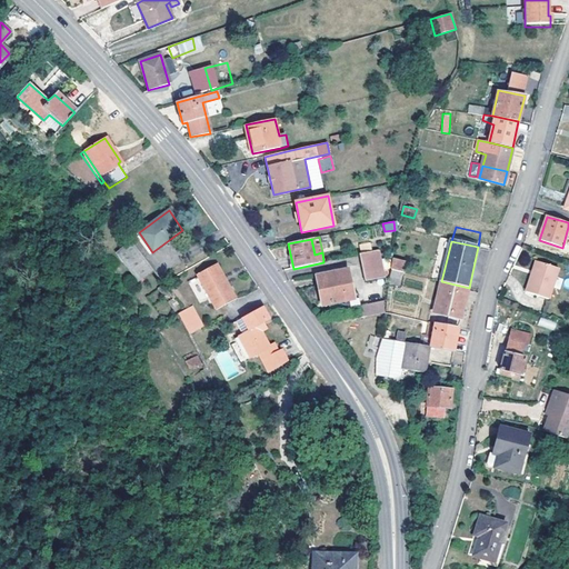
[(131,242),(116,253),(136,280),(150,270),(131,242)]
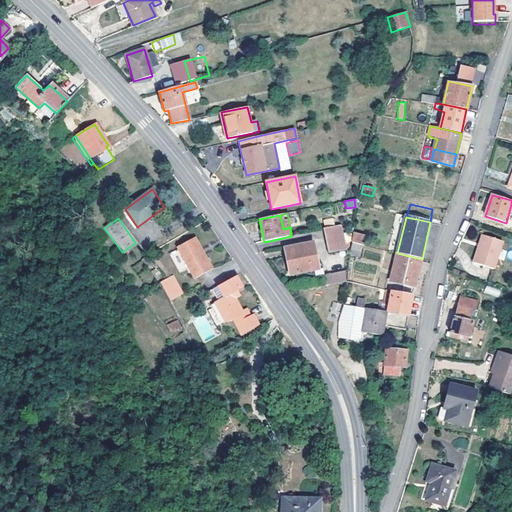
[(346,249),(341,225),(324,229),(329,253),(346,249)]
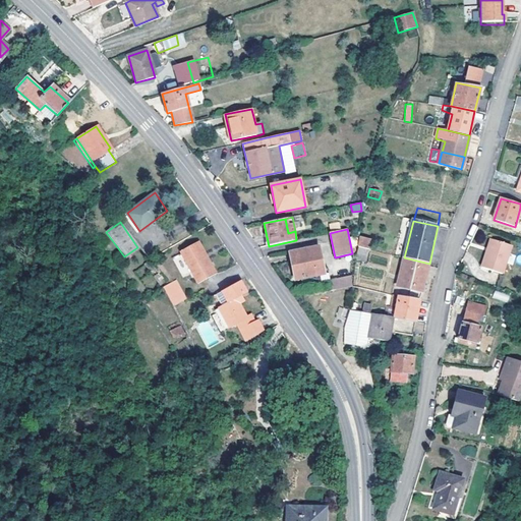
[(359,236),(357,246),(369,249),(370,249),(372,240),(359,236)]
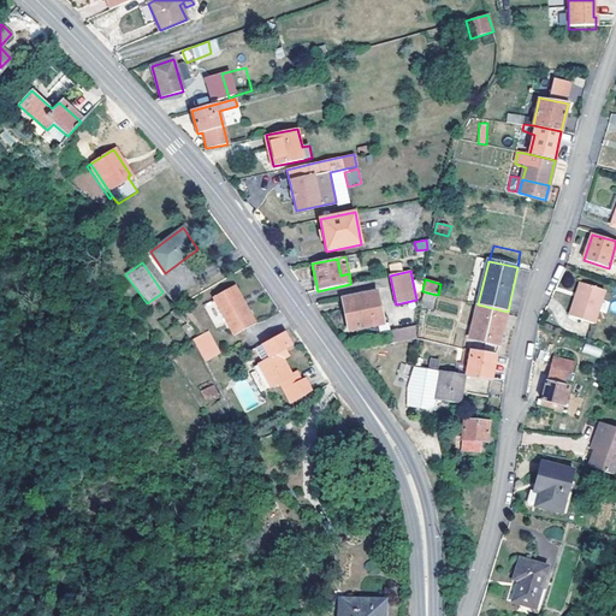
[(597,317),(605,294),(605,291),(588,286),(581,284),(570,317),(594,325),(597,317)]
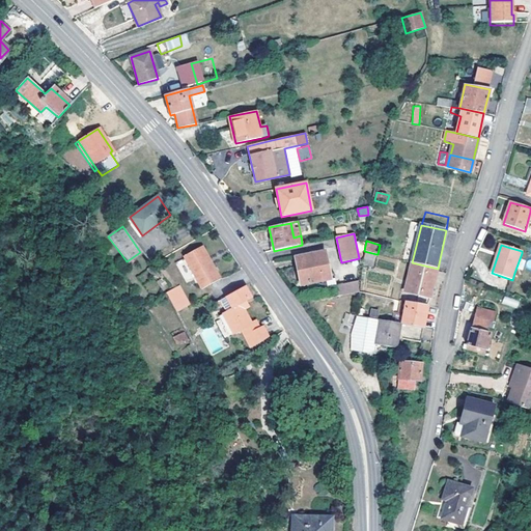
[(197,278),(203,289),(221,279),(201,247),(185,256),(197,278)]
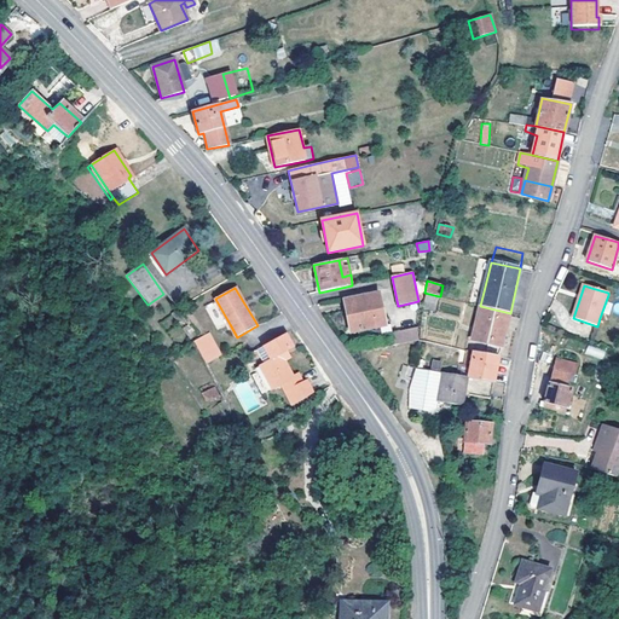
[(379,293),(343,300),(350,333),(385,325),(379,293)]
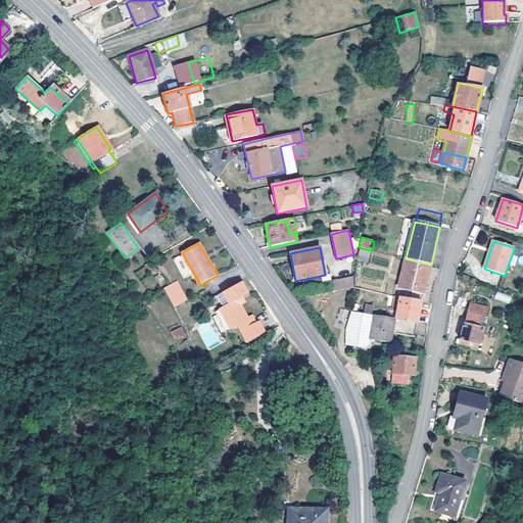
[(359,247),(358,254),(369,257),(371,250),(359,247)]
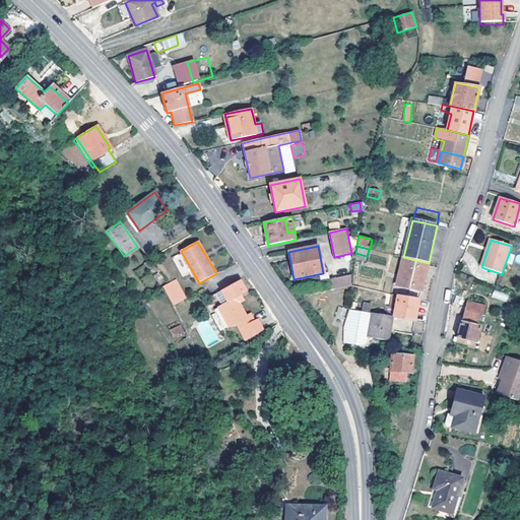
[(397,285),(421,291),(429,263),(403,257),(397,285)]
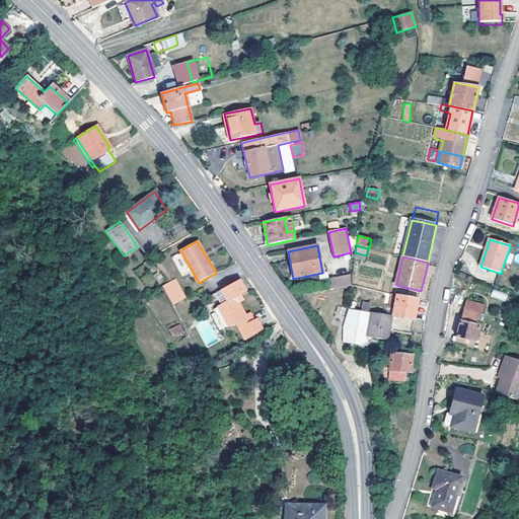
[(147,262),(161,282),(166,277),(152,257),(147,262)]
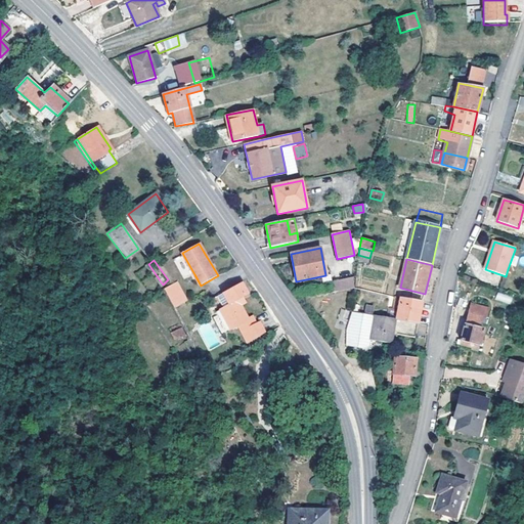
[(177,280),(171,284),(184,301),(188,300),(177,280)]
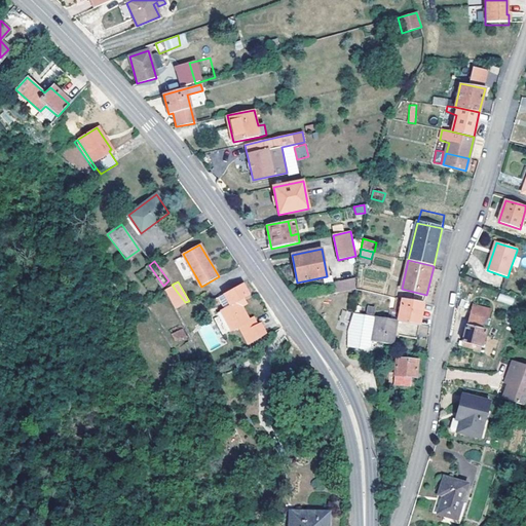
[(185,302),(172,285),(165,289),(176,308),(185,302)]
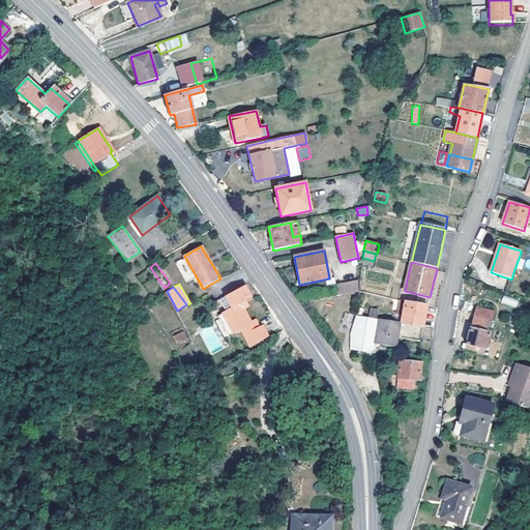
[(222,315),(230,328),(246,316),(242,310),(246,305),(243,301),(249,296),(244,288),(226,298),(231,308),(226,312),(222,315)]
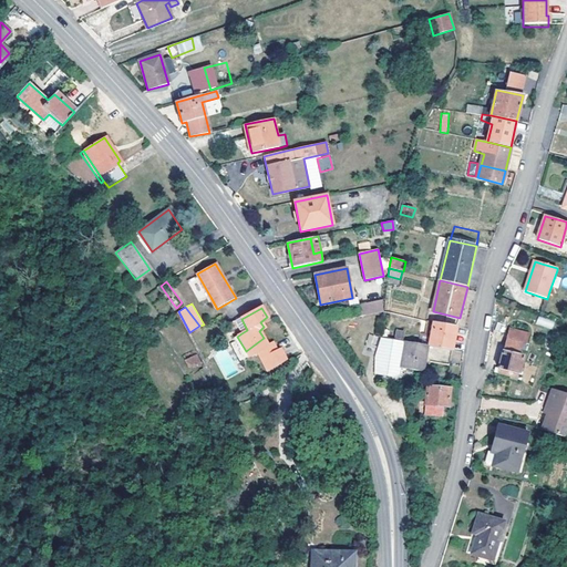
[(553,329),(555,321),(538,316),(536,325),(553,329)]
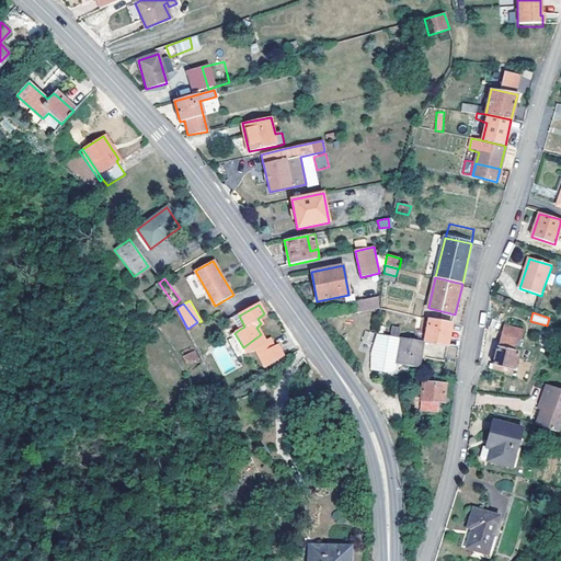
[(236,323),(239,330),(244,327),(239,316),(237,318),(233,319),(236,323)]
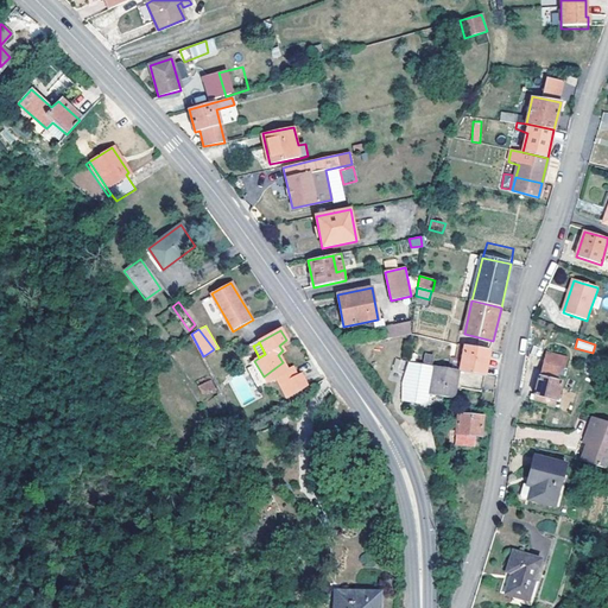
[(461,372),(485,375),(489,350),(466,347),(460,346),(457,360),(463,361),(461,372)]
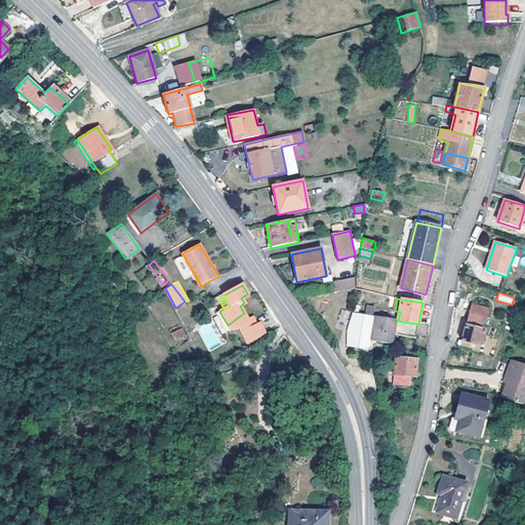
[(472,304),(469,315),(484,319),(488,320),(491,309),(472,304)]
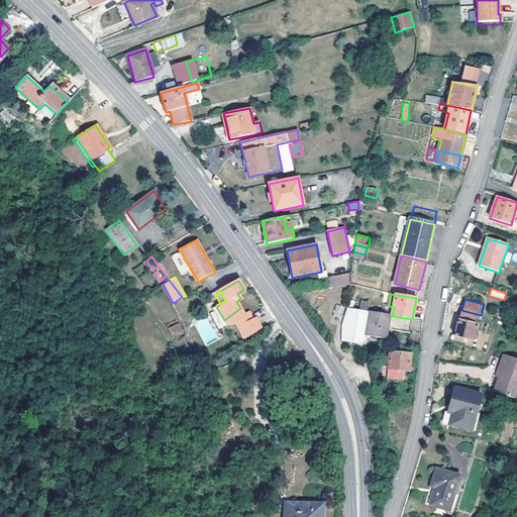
[(394,307),(389,306),(384,306),(383,314),(392,316),(394,307)]
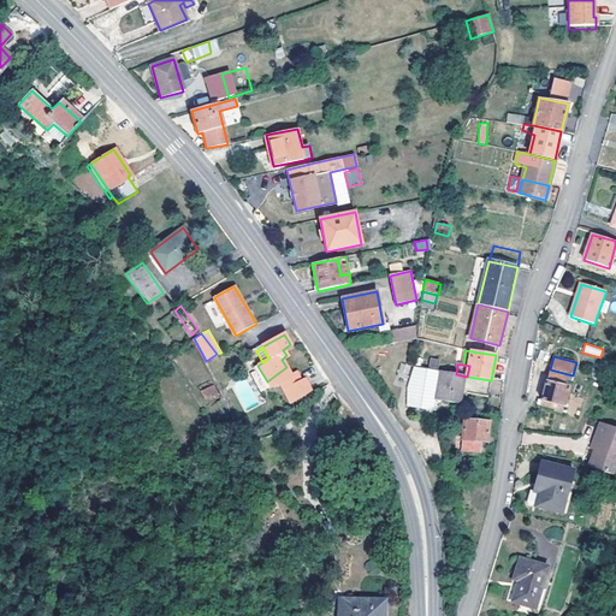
[(292,403),(313,391),(306,379),(302,381),(296,373),(292,375),(286,367),(267,381),(272,389),(280,384),(292,403)]
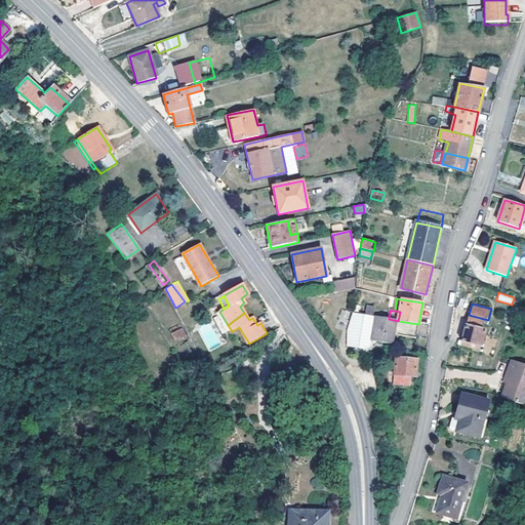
[(375,317),(355,313),(348,331),(347,347),(354,348),(361,350),(369,346),(371,339),(375,317)]
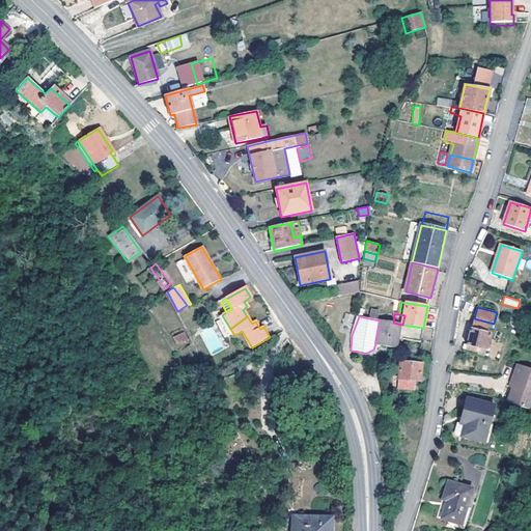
[(477,356),(484,358),(491,336),(486,335),(490,323),(474,318),(466,350),(476,353),(477,356)]
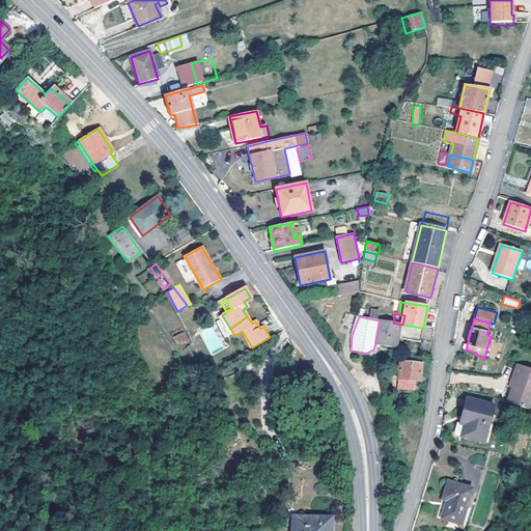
[(421,342),(423,328),(402,325),(393,323),(380,320),(375,343),(395,348),(398,339),(421,342)]
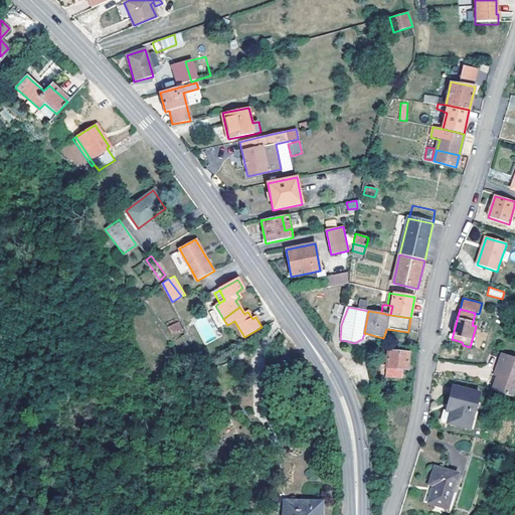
[(171,336),(183,333),(180,322),(168,325),(171,336)]
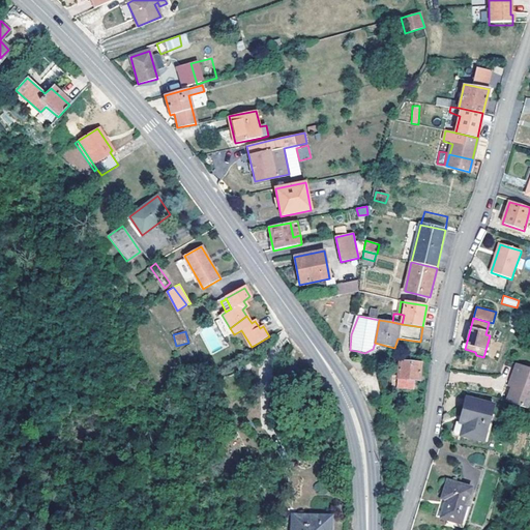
[(400,362),(396,387),(413,390),(414,380),(418,380),(420,363),(400,362)]
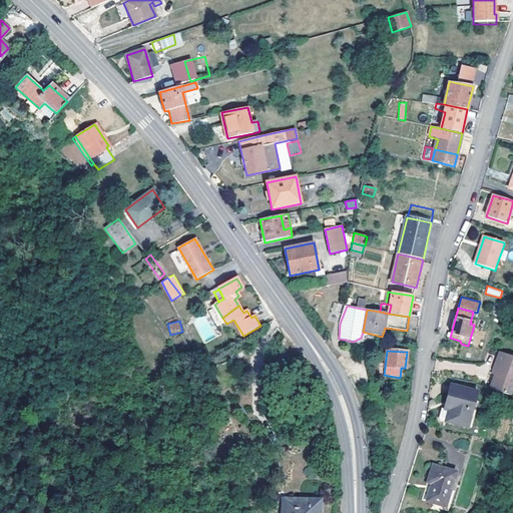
[(504,354),(500,353),(492,374),(495,376),(504,354)]
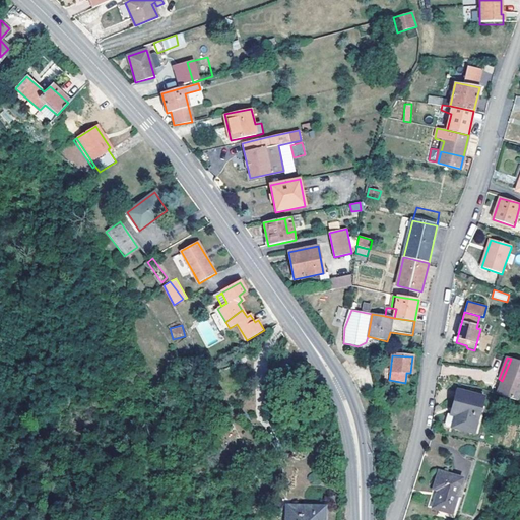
[(519,391),(519,362),(511,359),(502,381),(498,393),(516,401),(519,391)]
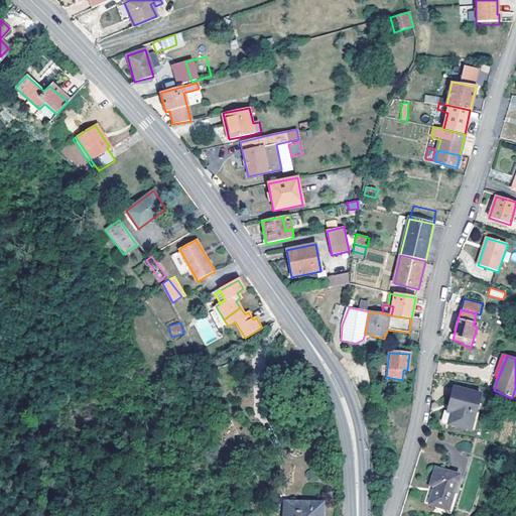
[(453,388),(452,393),(446,410),(443,421),(469,429),(473,417),(478,398),(478,396),(453,388)]
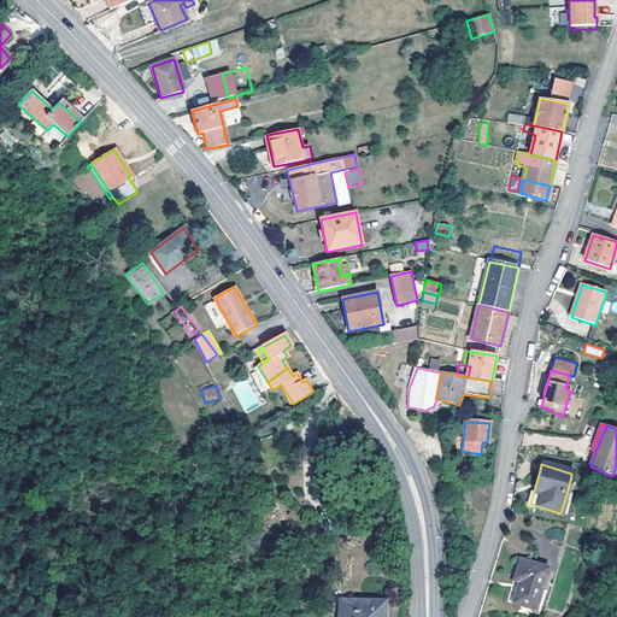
[(545,554),(562,556),(562,546),(546,545),(545,554)]
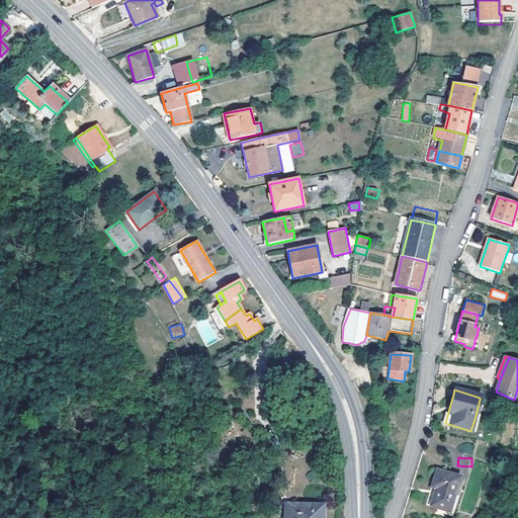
[(429,506),(447,511),(457,478),(436,470),(430,487),(435,489),(429,506)]
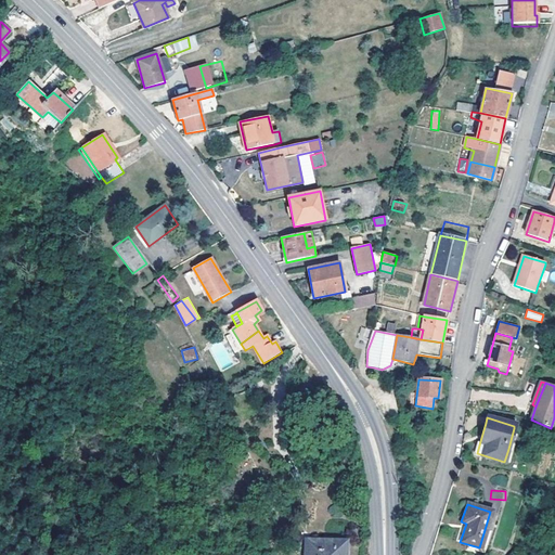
[(344,554),(346,542),(307,540),(306,554),(344,554)]
